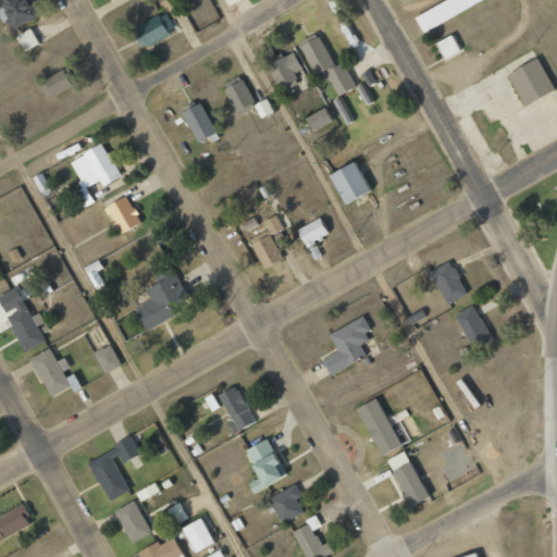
[(38,16),(29,0),(0,0),(0,3),(13,28),(38,16)]
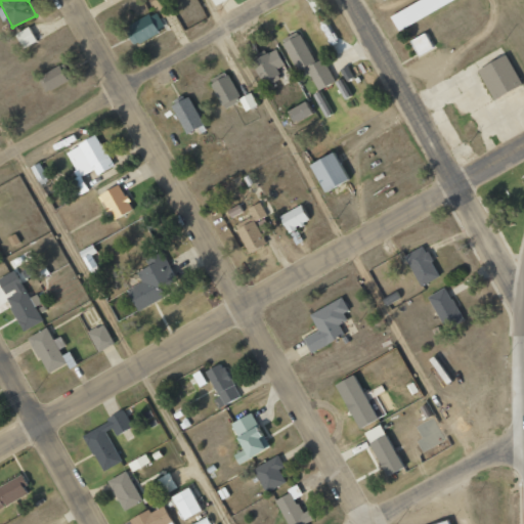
[(419,0),(393,14),(401,30),(456,0),(419,0)]
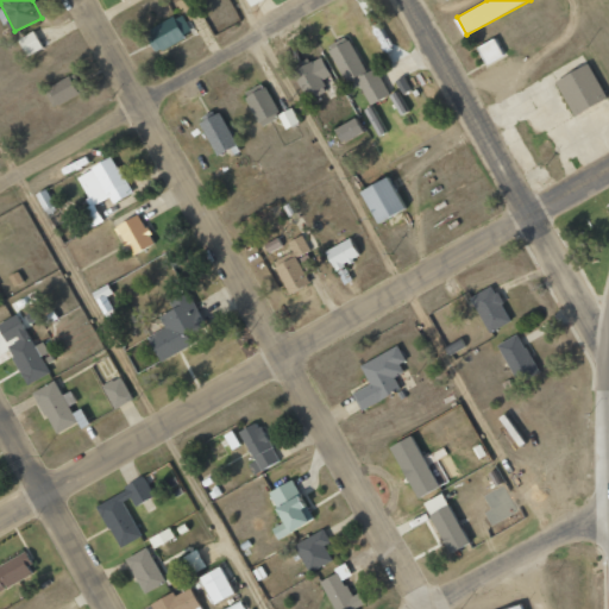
[(145,32),(155,52),(193,35),(183,14),(145,32)]
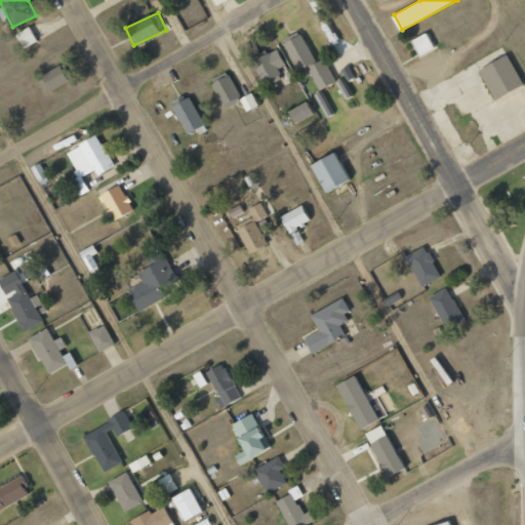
[(37,41),(29,27),(15,34),(24,48),(37,41)]
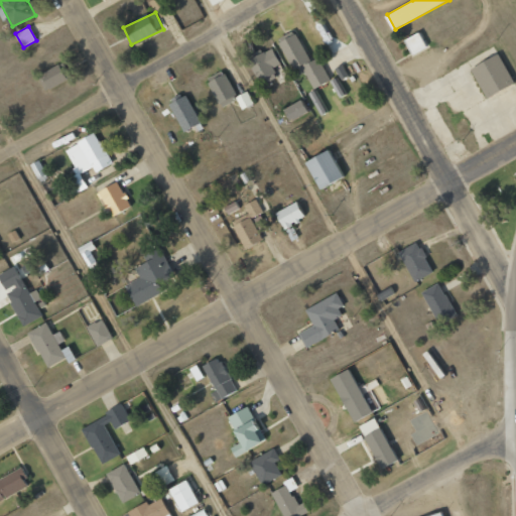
[(408,37),(417,54),(431,46),(422,29),(408,37)]
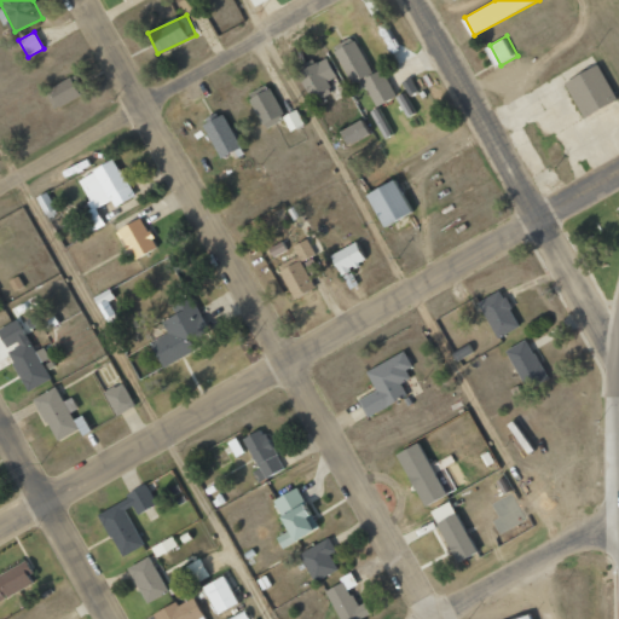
[(341,50),(362,87),(371,82),(382,104),(401,93),(387,67),(377,71),(360,39),(341,50)]
